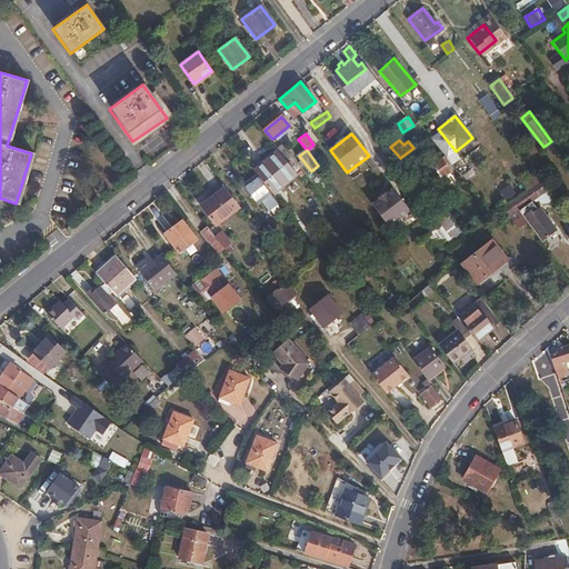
[(296,173),(278,151),(255,170),(272,192),(296,173)]
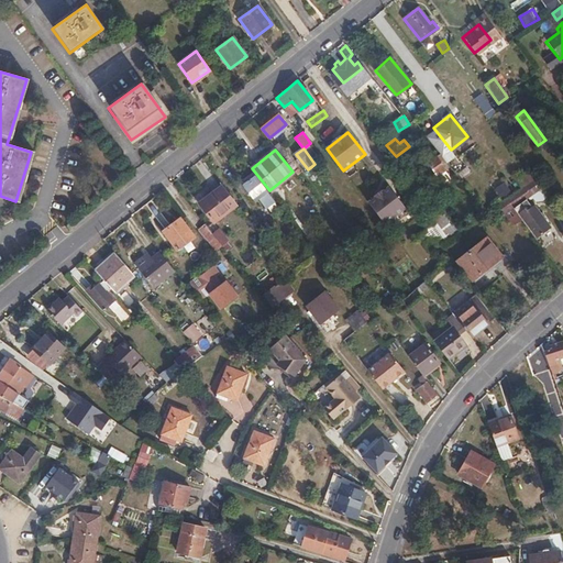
[(444,163),(448,159),(441,153),(427,163),(433,170),(437,168),(441,174),(449,168),(444,163)]
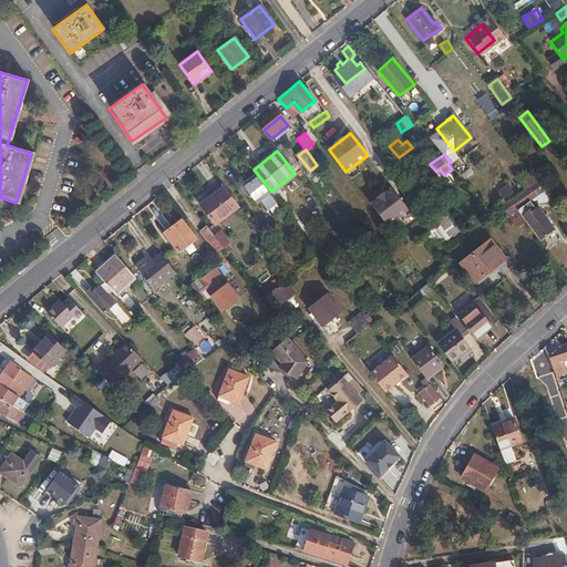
[(526,191),(515,198),(522,206),(543,189),(531,173),(519,182),(526,191)]
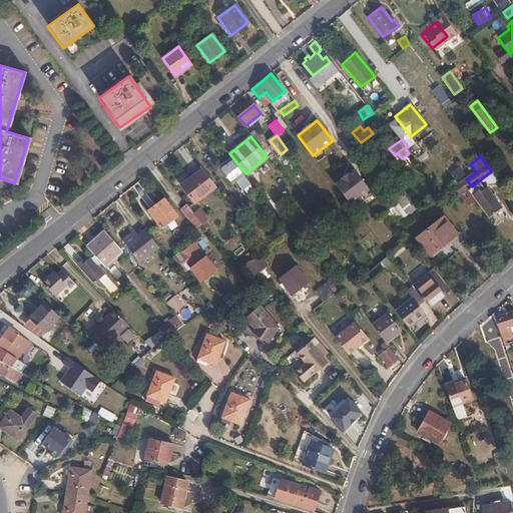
[(251,183),(231,157),(219,166),(231,183),(235,180),(242,190),(251,183)]
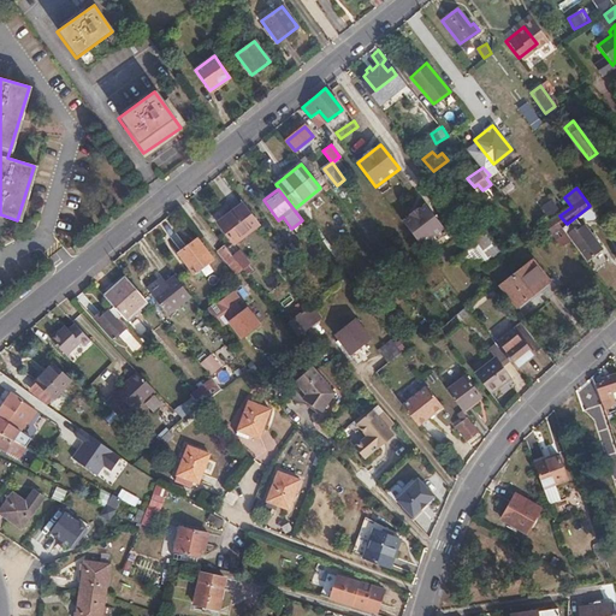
[(349,207),(359,201),(354,193),(344,199),(349,207)]
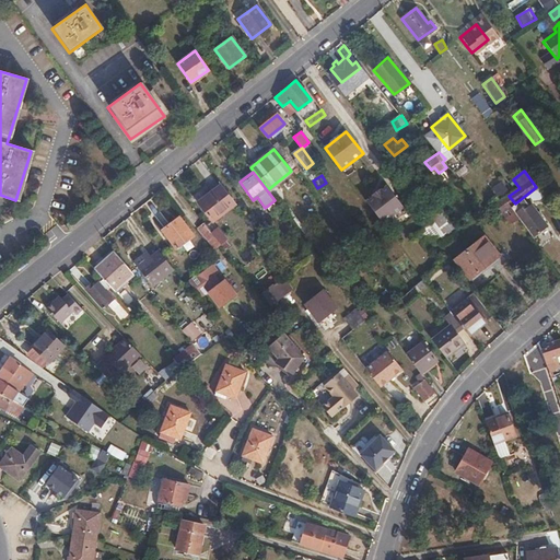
[(504,182),(493,187),(498,197),(510,190),(504,182)]
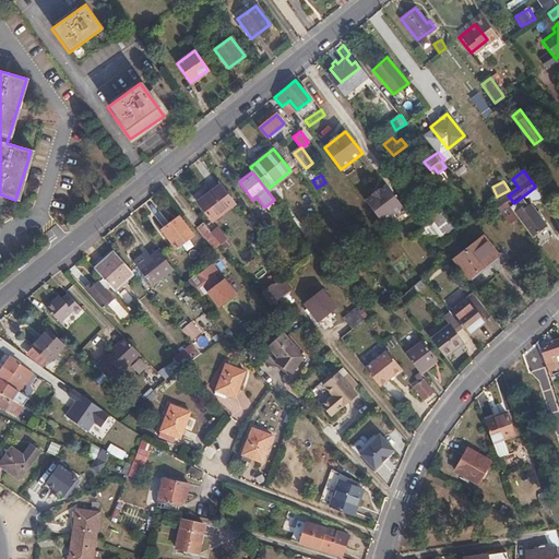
[(234,203),(219,183),(197,202),(211,219),(234,203)]
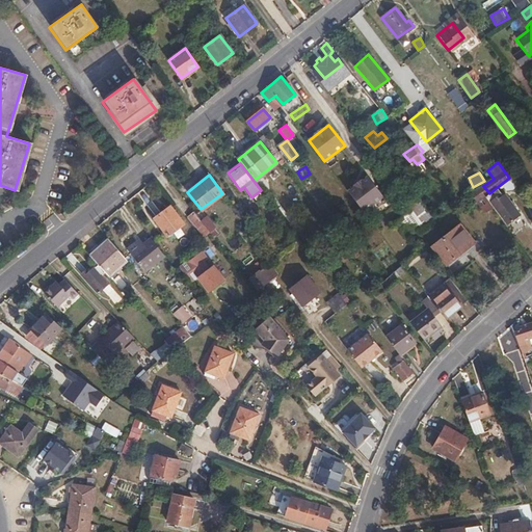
[(368,176),(348,192),(365,213),(384,196),(368,176)]
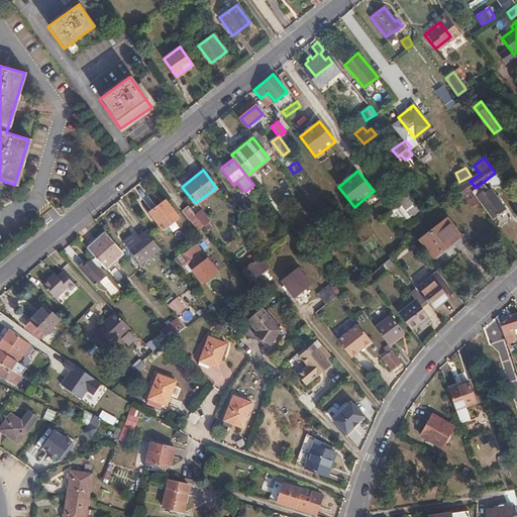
[(461,188),(476,207),(482,203),(476,196),(472,190),(476,188),(470,181),(461,188)]
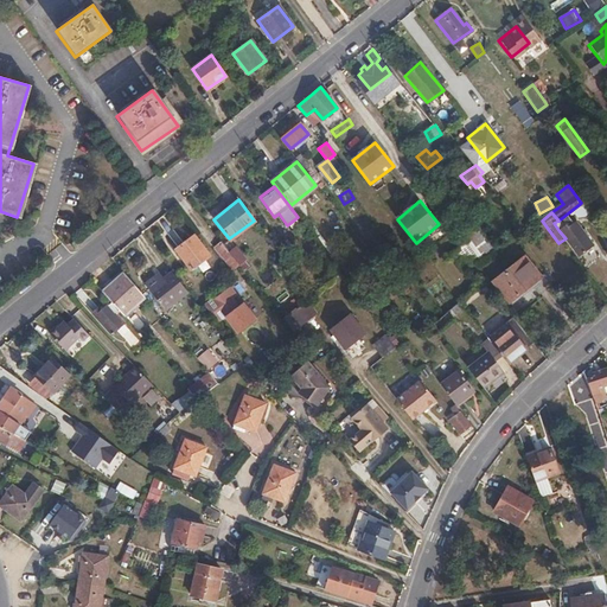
[(529,230),(545,254),(558,243),(542,221),(529,230)]
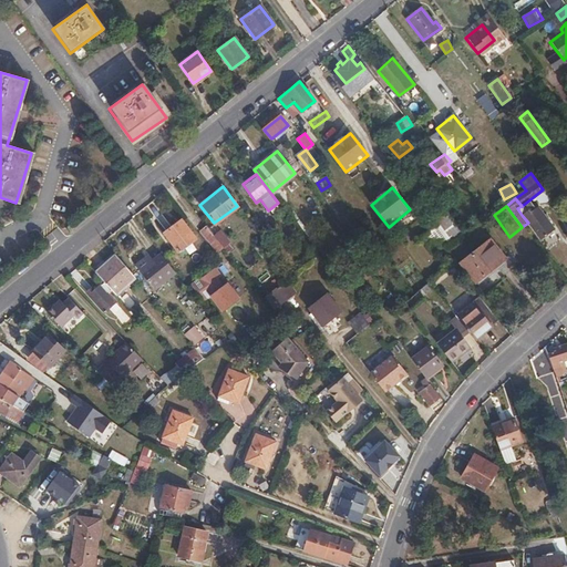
[(528,223),(540,239),(554,229),(537,207),(531,213),(528,209),(522,215),(528,223)]
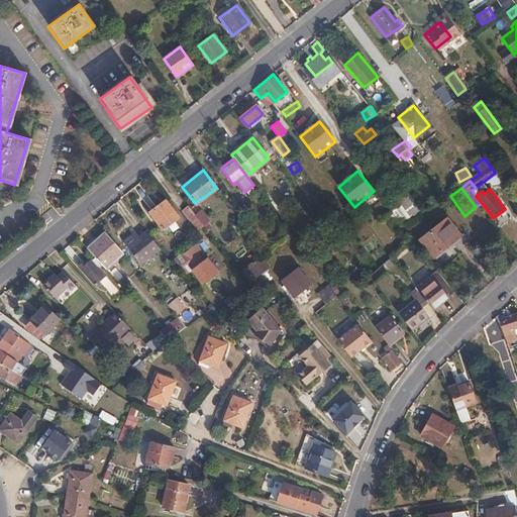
[(149,210),(156,207),(150,195),(144,198),(149,210)]
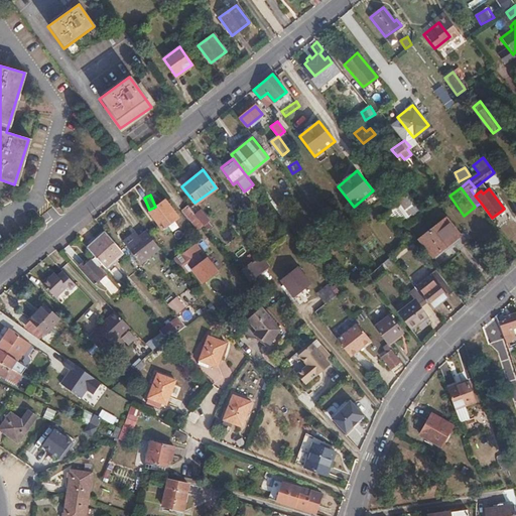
[(408,195),(395,204),(407,220),(420,210),(408,195)]
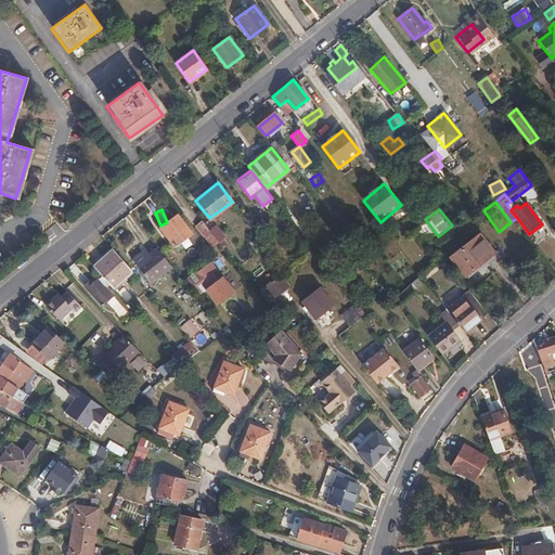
[(191,233),(177,216),(160,229),(175,246),(191,233)]
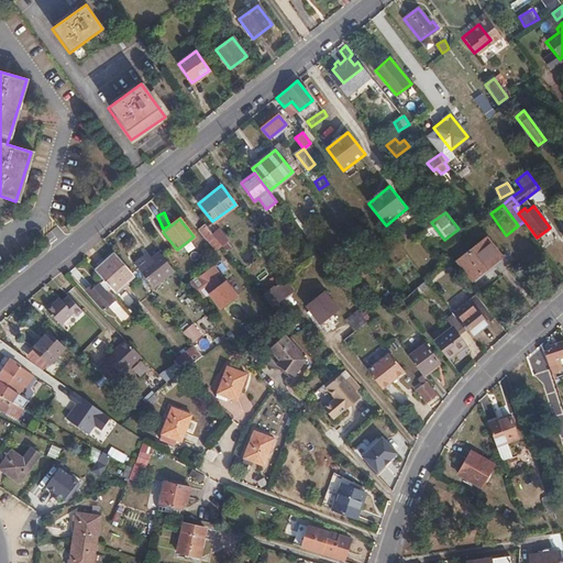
[(216,250),(221,245),(220,243),(205,223),(198,228),(216,250)]
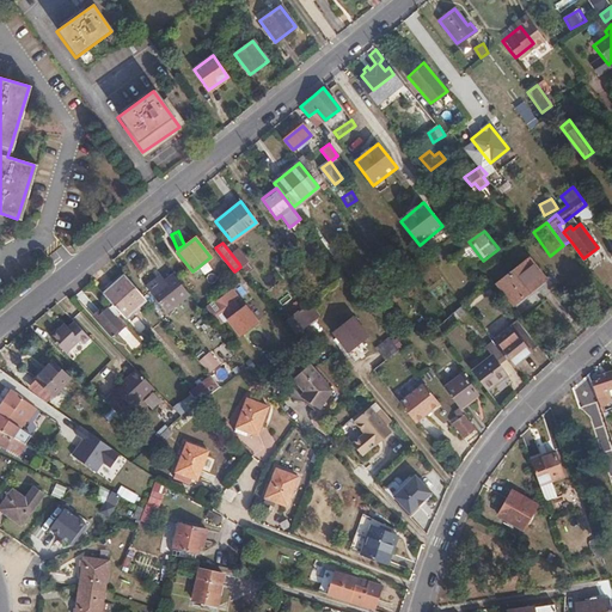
[(524,265),(540,287),(549,281),(531,259),(524,265)]
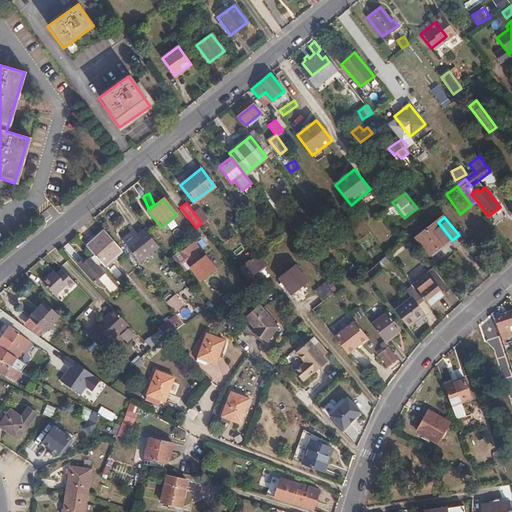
[(416,239),(431,257),(452,240),(438,222),(416,239)]
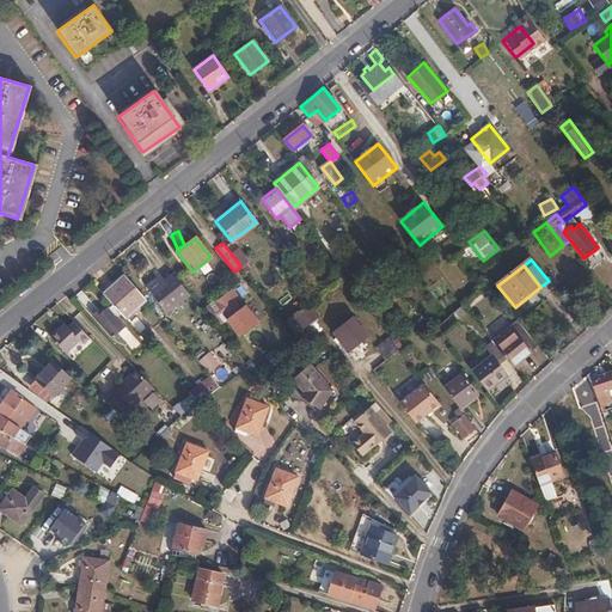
[(146,300),(124,275),(102,295),(133,330),(135,328),(140,334),(146,328),(133,312),(146,300)]
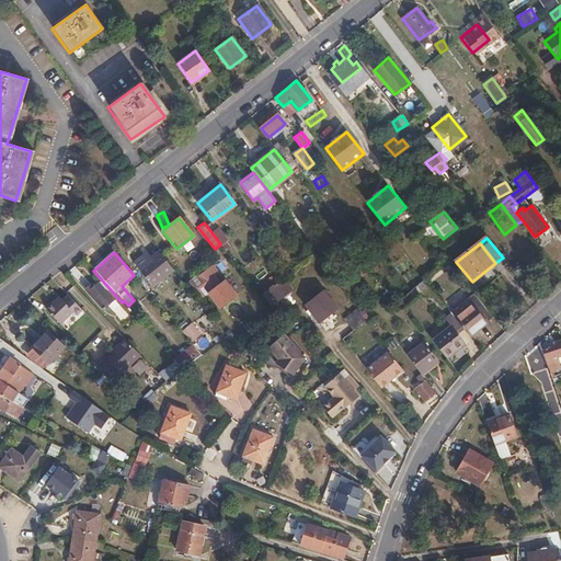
[(160,281),(174,271),(160,252),(146,264),(160,281)]
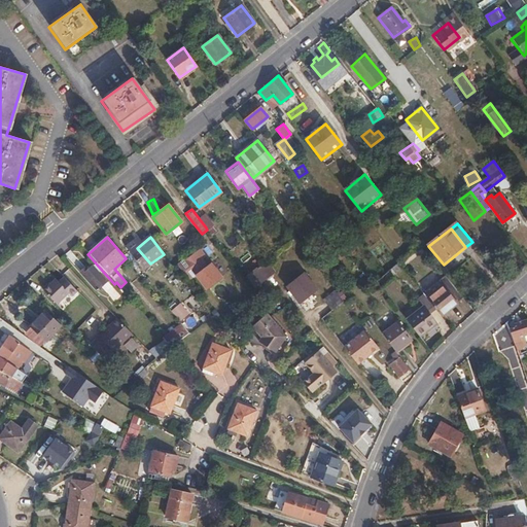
[(150,264),(137,248),(130,253),(143,270),(150,264)]
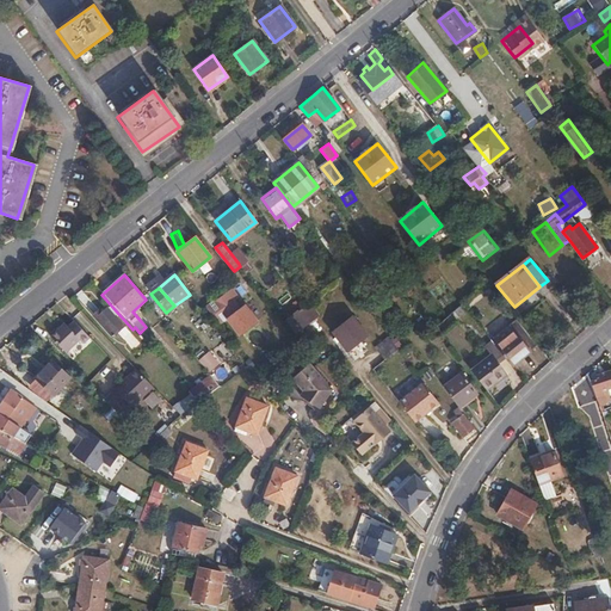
[(240,332),(255,319),(247,309),(244,313),(232,300),(236,296),(230,288),(215,301),(240,332)]
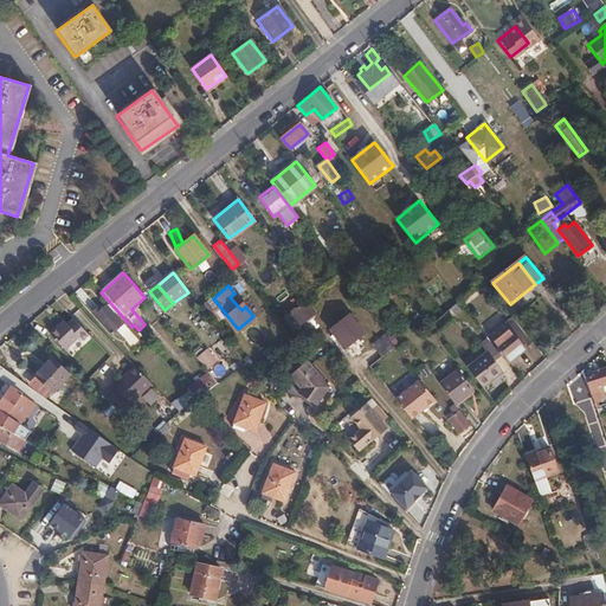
[(295,331),(320,315),(309,298),(284,316),(295,331)]
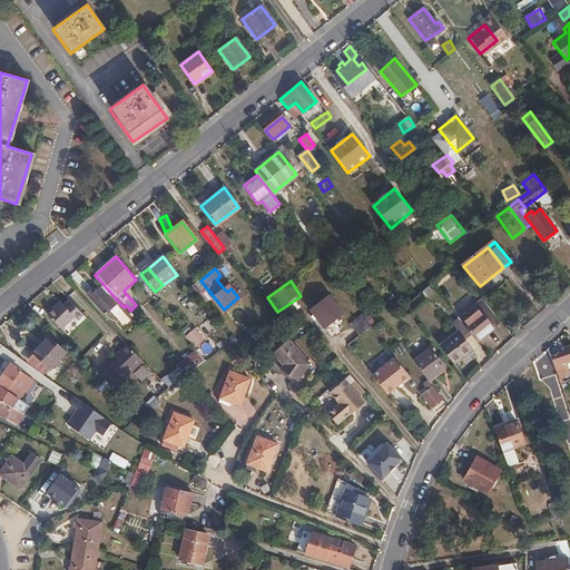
[(105,313),(116,303),(101,287),(90,297),(105,313)]
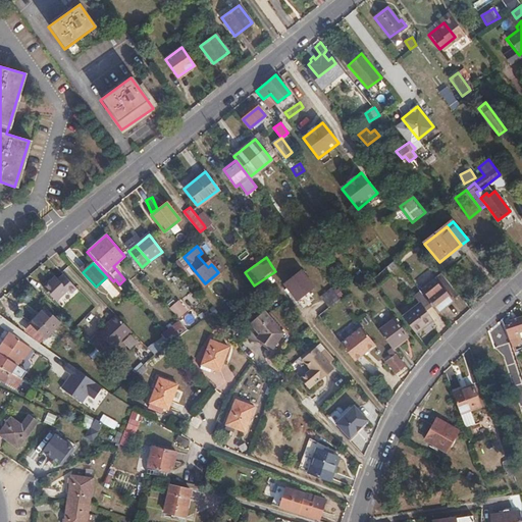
[(297,302),(313,286),(301,271),(283,285),(297,302)]
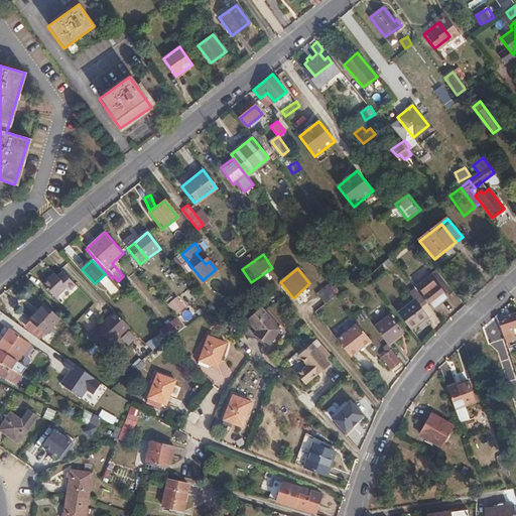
[(424,300),(431,308),(454,291),(436,269),(429,274),(434,280),(418,293),(424,300)]
